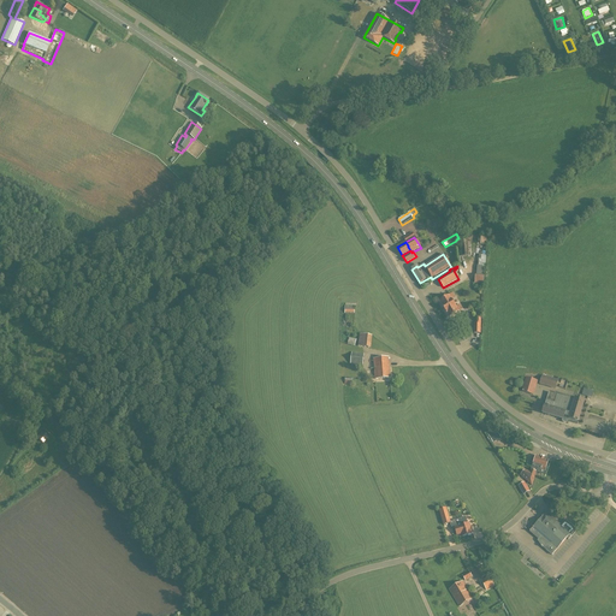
[(484,276),(477,276),(475,274),(474,284),(481,284),(480,286),(483,288),(483,284),(484,284),(484,276)]
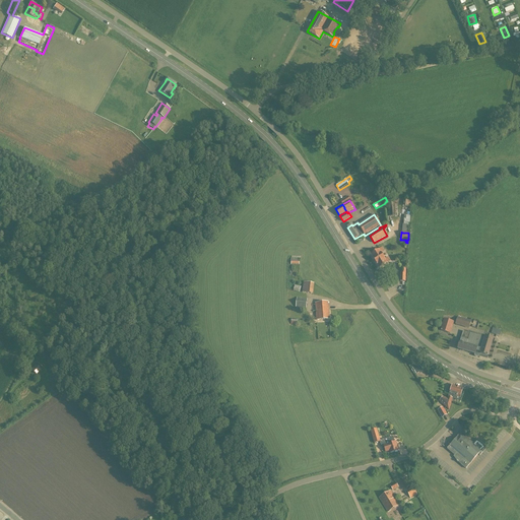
[(372,254),(375,261),(383,256),(381,253),(384,251),(382,248),(372,254)]
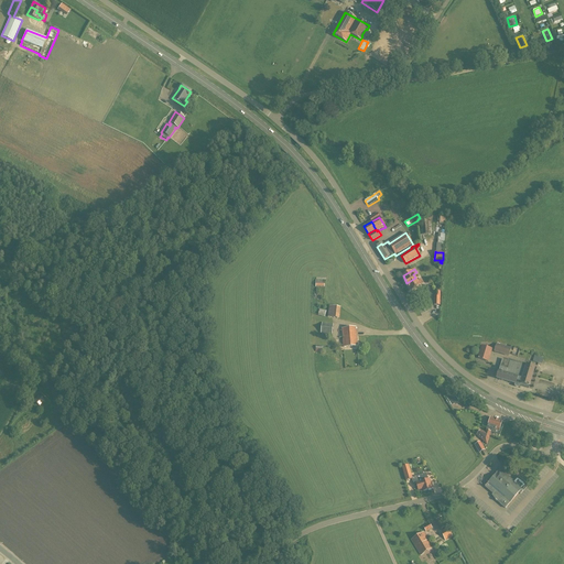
[(415,278),(407,283),(411,290),(423,283),(421,280),(418,281),(415,278)]
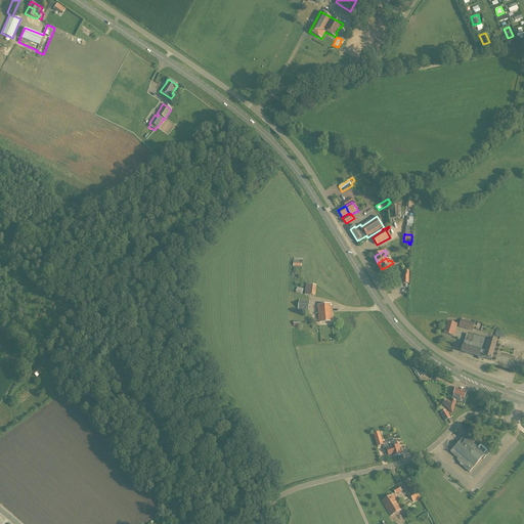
[(305,295),(315,296),(316,286),(306,285),(305,295)]
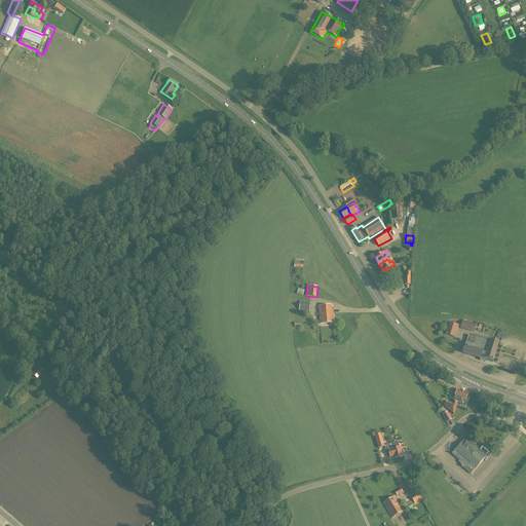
[(299,311),(309,312),(310,302),(300,301),(299,311)]
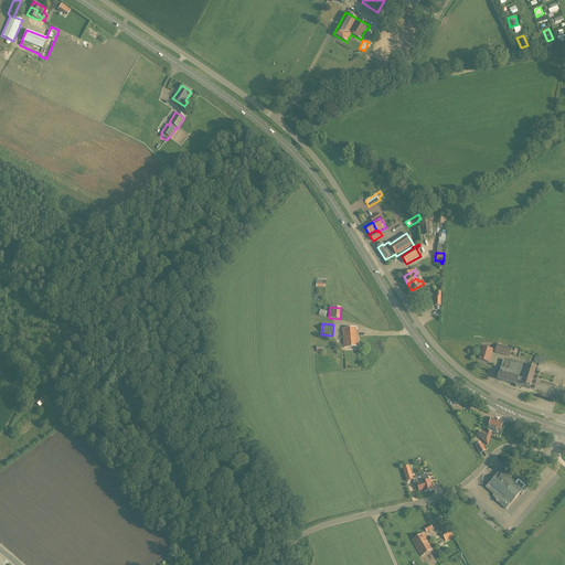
[(342,329),(343,348),(359,347),(356,328),(342,329)]
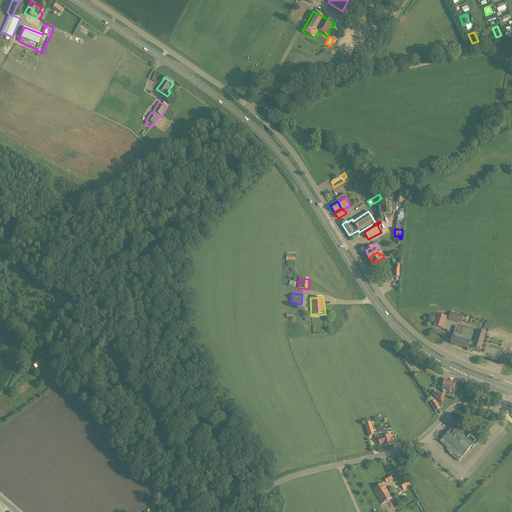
[(448,319),(462,324),(464,316),(451,312),(448,319)]
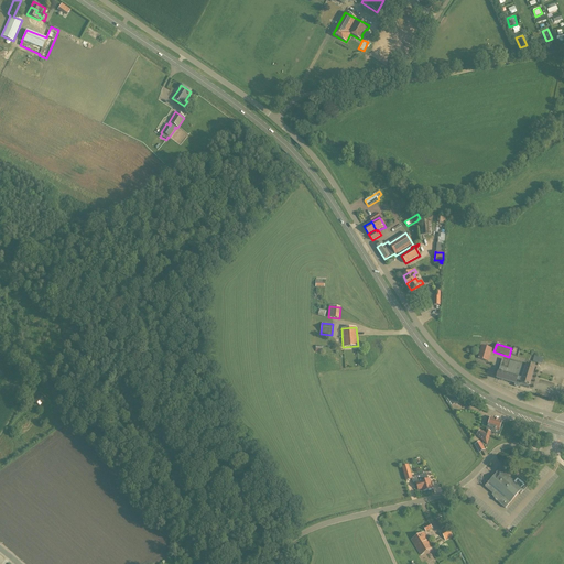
[(481,346),(477,359),(488,362),(492,349),(481,346)]
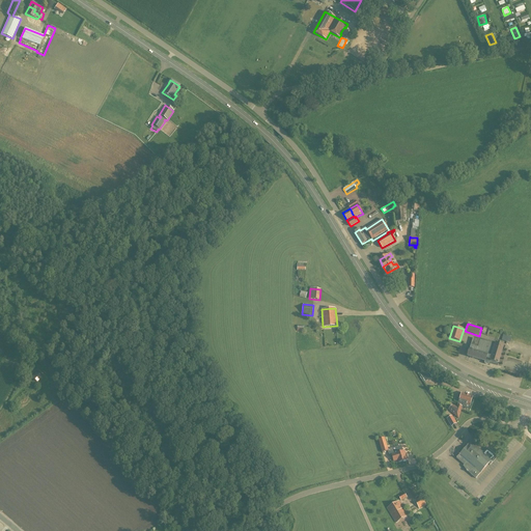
[(501,340),(509,342),(511,336),(503,334),(501,340)]
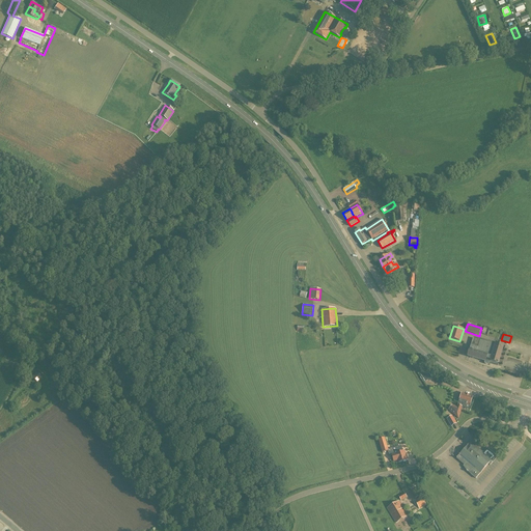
[(473,339),(468,357),(498,366),(503,346),(480,339),(479,341),(473,339)]
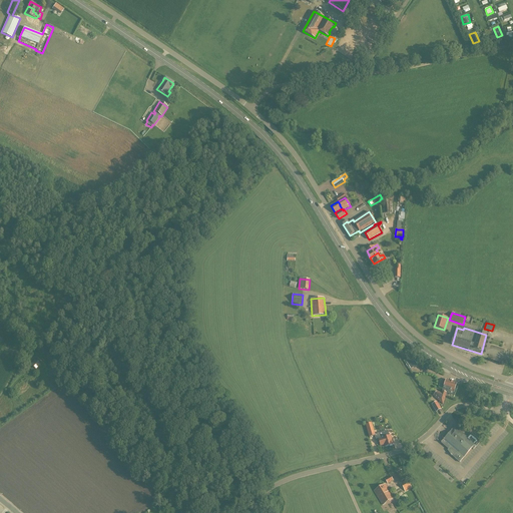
[(406,362),(411,369),(417,365),(413,358),(406,362)]
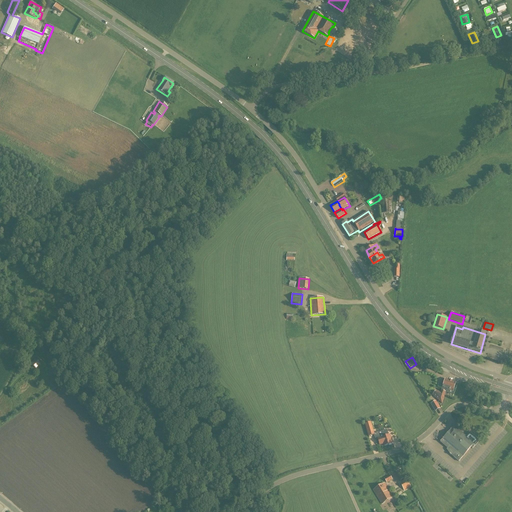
[(40,364),(35,359),(30,365),(36,369),(40,364)]
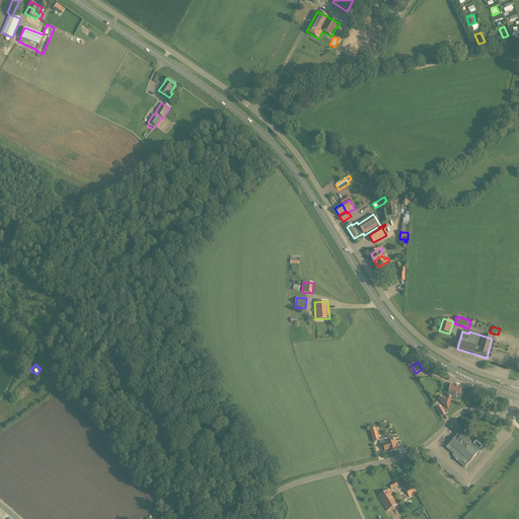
[(448,393),(449,393),(448,396),(447,396),(447,398),(442,396),(438,400),(443,405),(445,406),(448,410),(451,400),(452,398),(455,399),(456,396),(459,397),(462,388),(451,384),(448,393)]
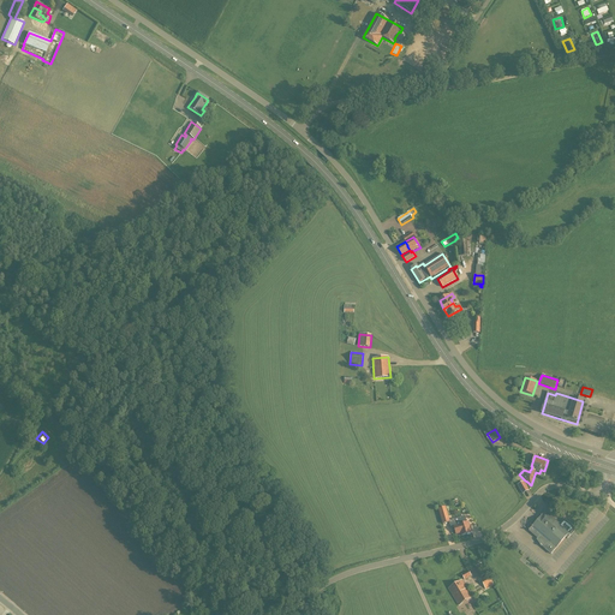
[(529,490),(525,484),(524,482),(518,485),(523,494),(524,493),(529,490)]
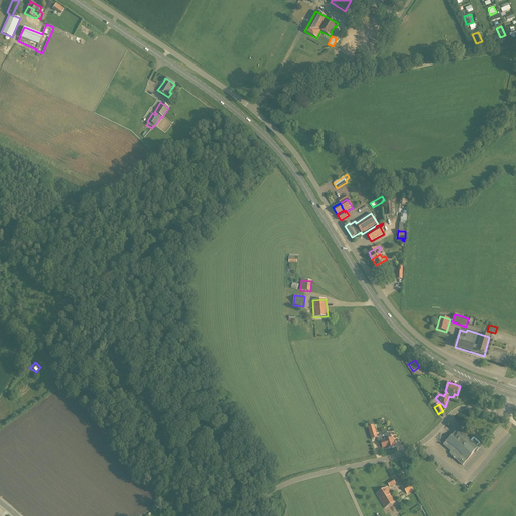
[(368,427),(372,439),(377,438),(374,426),(368,427)]
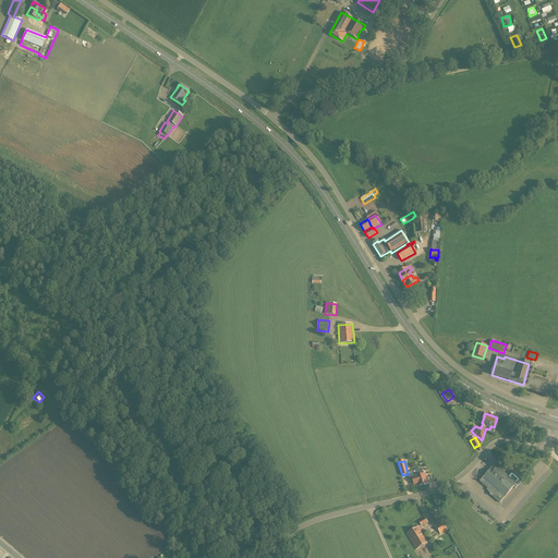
[(512,488),(513,487),(514,489),(518,486),(522,481),(512,472),(508,477),(494,464),(480,482),(487,488),(486,489),(489,495),(499,504),(502,499),(512,488)]
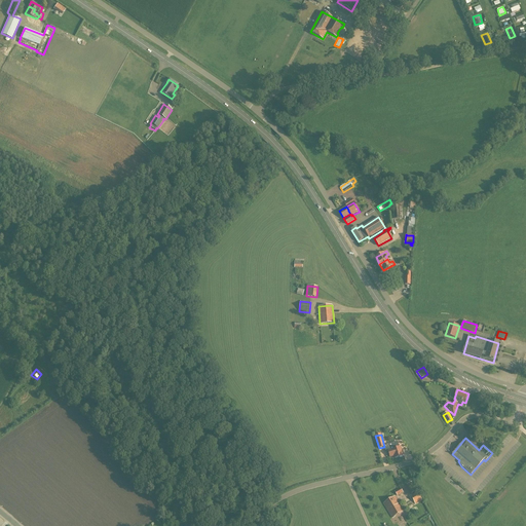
[(398,442),(390,444),(392,451),(397,450),(397,451),(398,451),(399,457),(403,456),(402,450),(401,451),(400,448),(398,442)]
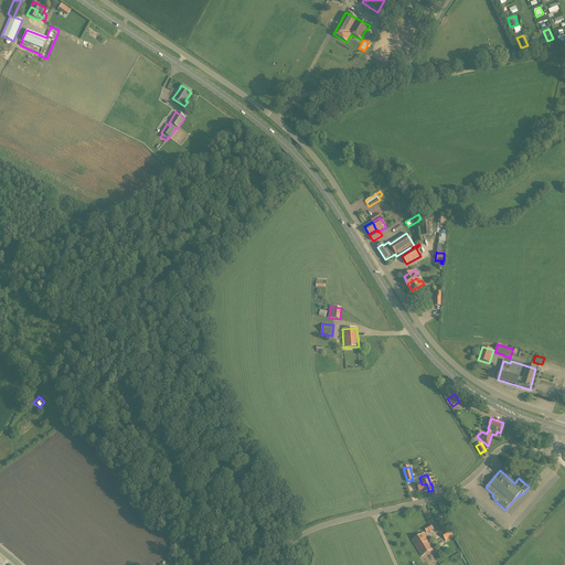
[(422,484),(419,477),(417,477),(418,481),(414,482),(414,486),(417,484),(418,491),(423,490),(424,492),(428,491),(427,484),(426,484),(426,483),(422,484)]
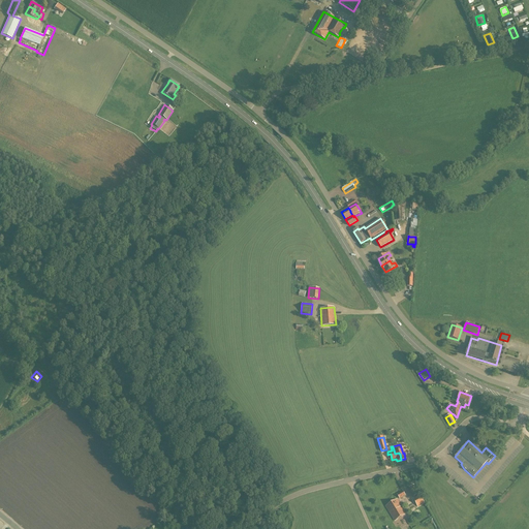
[(413,498),(417,507),(422,505),(421,504),(423,503),(424,504),(425,503),(421,494),(413,498)]
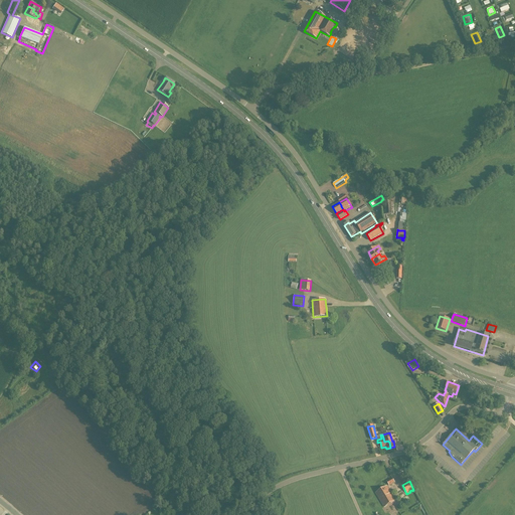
[(390,493),(387,487),(376,493),(384,507),(394,500),(390,493)]
